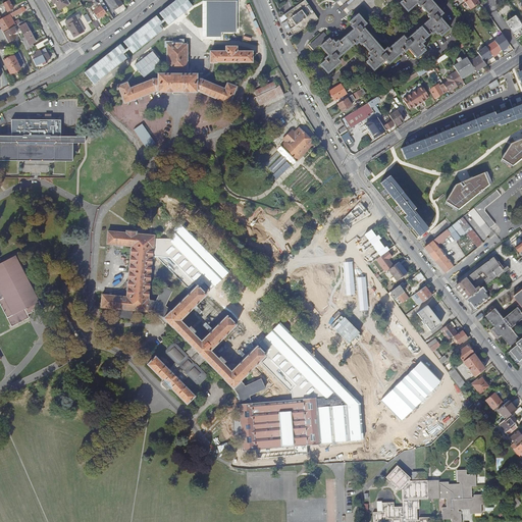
[(13,8),(9,0),(8,0),(3,3),(7,11),(13,8)]
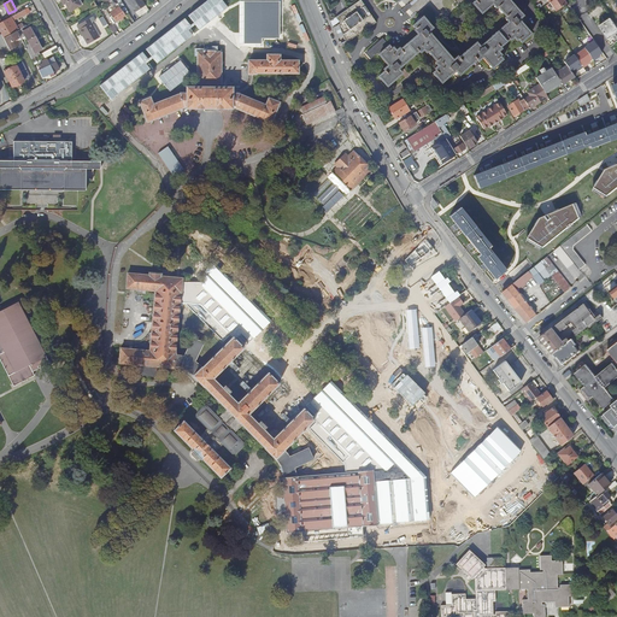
[(77,0),(59,0),(62,1),(64,1),(69,12),(81,5),(77,0)]
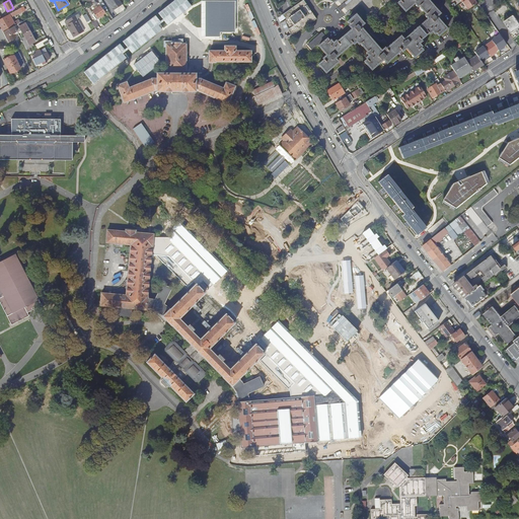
[(121,44),(83,70),(93,83),(128,58),(124,53),(129,49),(132,52),(163,29),(159,24),(164,20),(167,24),(193,6),(188,0),(173,0),(158,11),(163,18),(160,20),(156,15),(123,40),(128,47),(125,49),(121,44)]
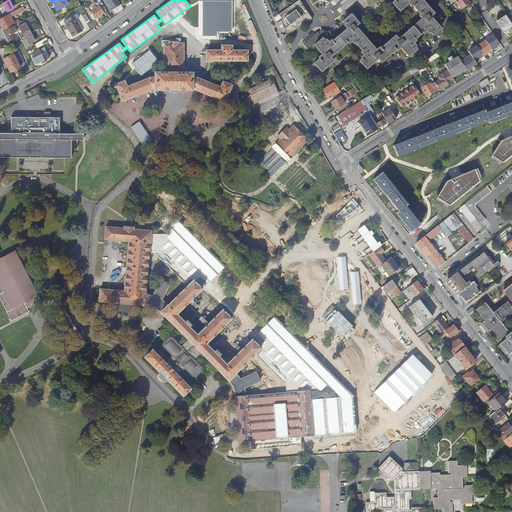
[(97,1),(99,5),(96,8),(95,6),(92,8),(93,9),(91,11),(92,13),(90,15),(93,20),(96,18),(104,12),(107,11),(99,0),(90,0),(91,1),(90,2),(91,3),(92,3),(97,1)]
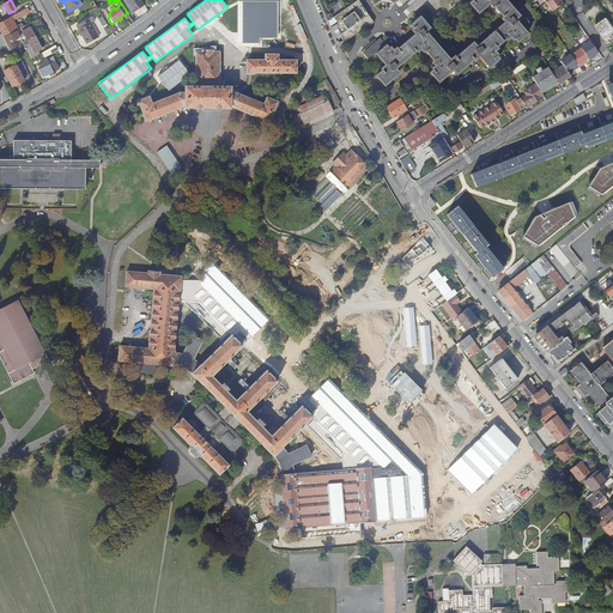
[(139,8),(133,0),(127,0),(129,5),(132,2),(134,6),(132,7),(134,12),(139,8)]
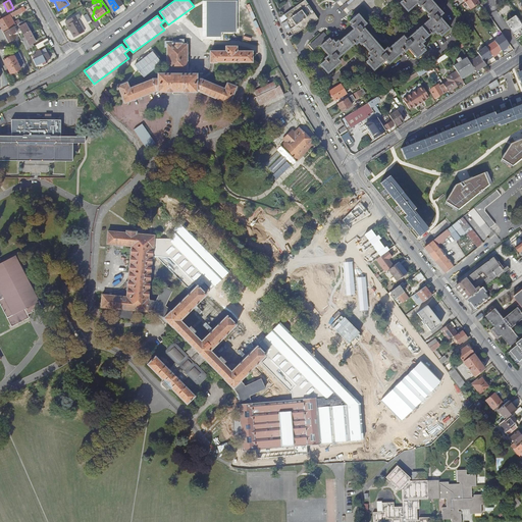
[(203,0),(203,37),(222,37),(222,33),(238,33),(238,0),(203,0)]
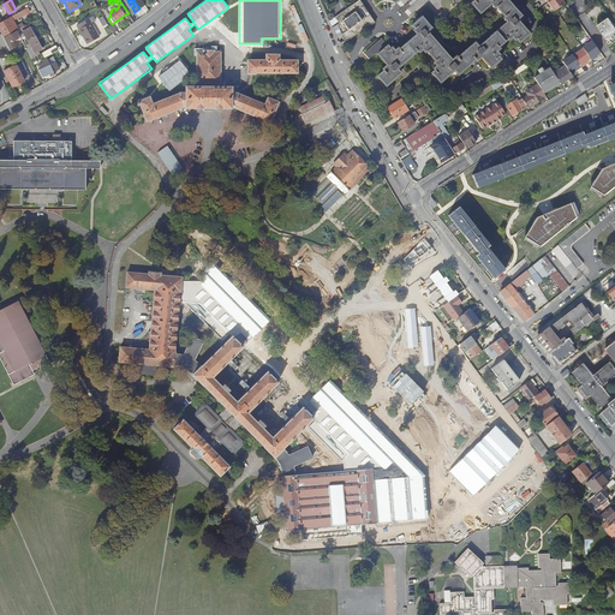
[(360,3),(358,0),(357,0),(346,9),(334,18),(336,21),(360,3)]
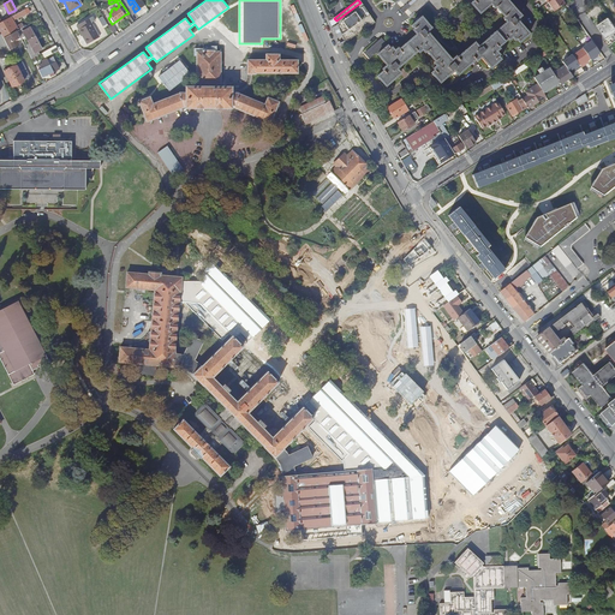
[(473,0),(475,1),(471,4),(481,13),(491,4),(495,9),(496,7),(505,17),(503,18),(507,22),(479,47),(475,42),(458,58),(455,57),(452,60),(427,31),(431,28),(422,17),(411,25),(415,29),(413,30),(417,34),(399,49),(398,48),(395,51),(392,47),(390,48),(382,39),(364,53),(369,58),(376,52),(387,65),(382,69),(384,71),(377,76),(387,87),(401,73),(398,69),(418,51),(419,53),(423,49),(425,53),(427,52),(435,61),(434,63),(436,65),(434,69),(435,70),(431,73),(440,83),(454,71),(458,75),(476,60),(477,61),(482,57),(491,67),(501,59),(499,55),(500,54),(497,51),(500,48),(499,47),(508,39),(509,40),(513,37),(515,40),(518,39),(520,42),(530,33),(518,19),(521,15),(508,0),(473,0)]
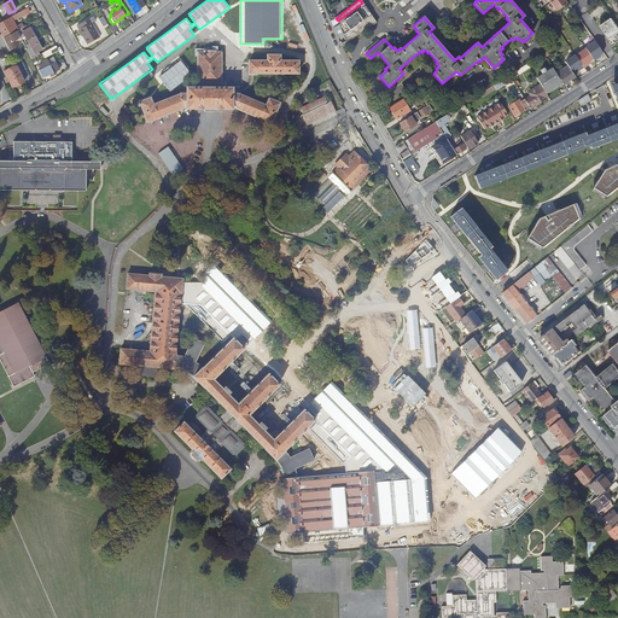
[(557,12),(567,4),(564,0),(554,0),(551,3),(557,12)]
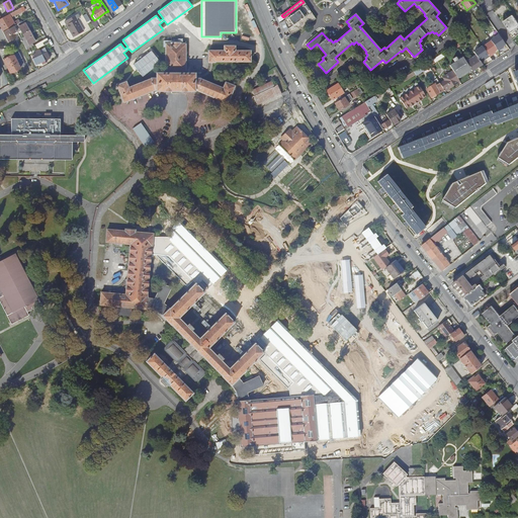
[(316,18),(304,2),(283,17),(285,20),(283,21),(290,35),(316,18)]
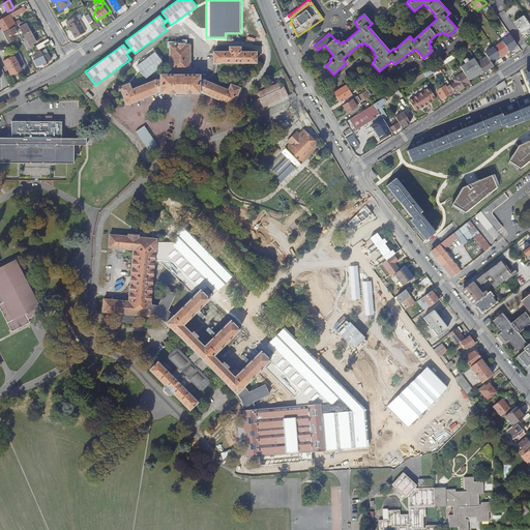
[(23,11),(22,7),(9,15),(11,17),(19,12),(20,13),(23,11)]
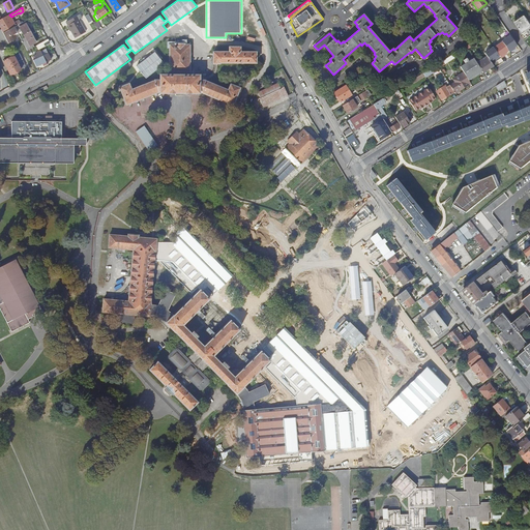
[(82,18),(80,15),(65,22),(70,30),(71,29),(77,37),(85,32),(79,20),(82,18)]
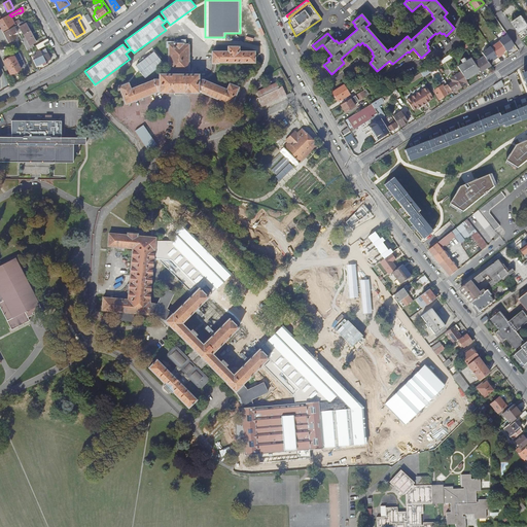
[(526,28),(526,23),(522,15),(513,22),(520,33),(526,28)]
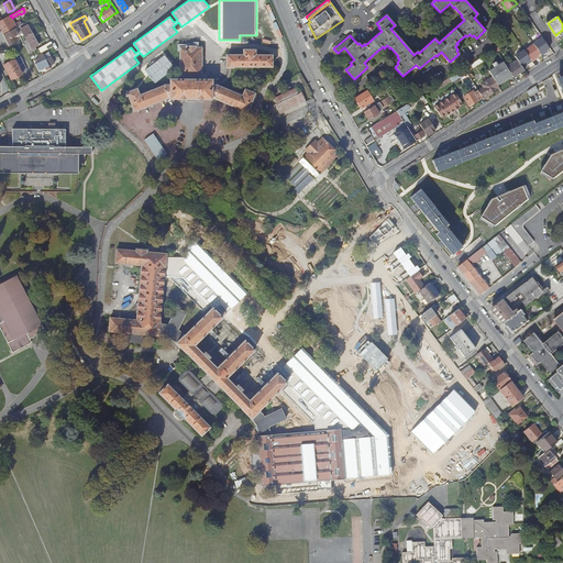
[(6,33),(13,30),(8,20),(7,21),(6,18),(1,20),(0,20),(0,24),(2,26),(0,26),(0,28),(1,30),(3,29),(6,33)]
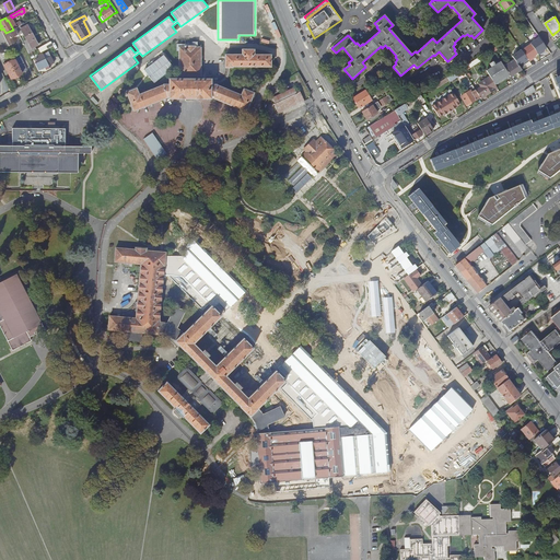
[(27,25),(21,28),(32,48),(38,45),(32,33),(34,32),(32,27),(30,28),(27,25)]
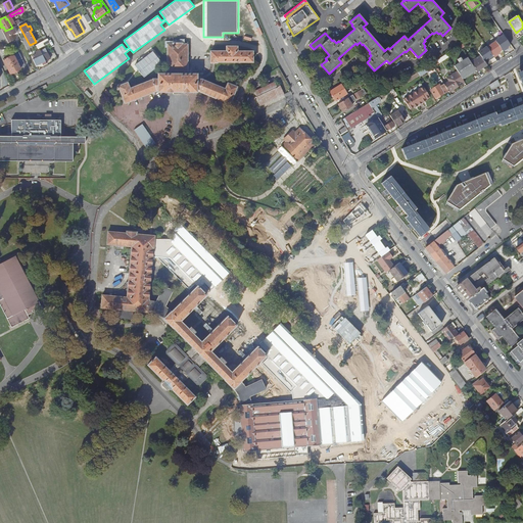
[(17,32),(14,26),(12,28),(5,31),(3,32),(8,42),(13,40),(10,35),(17,32)]
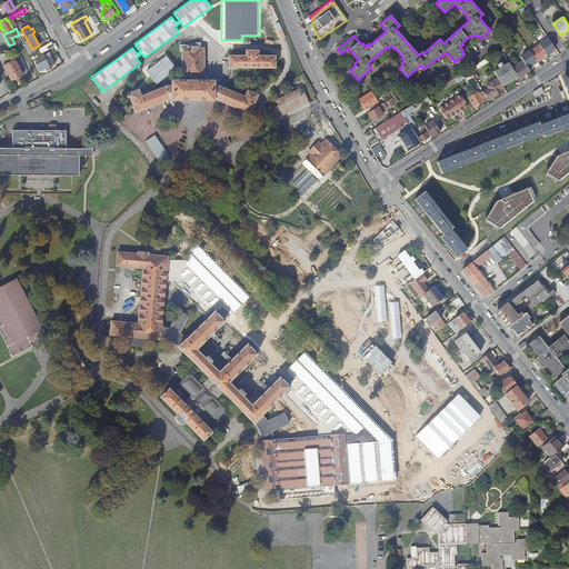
[(265,40),(275,42),(277,35),(267,32),(265,40)]
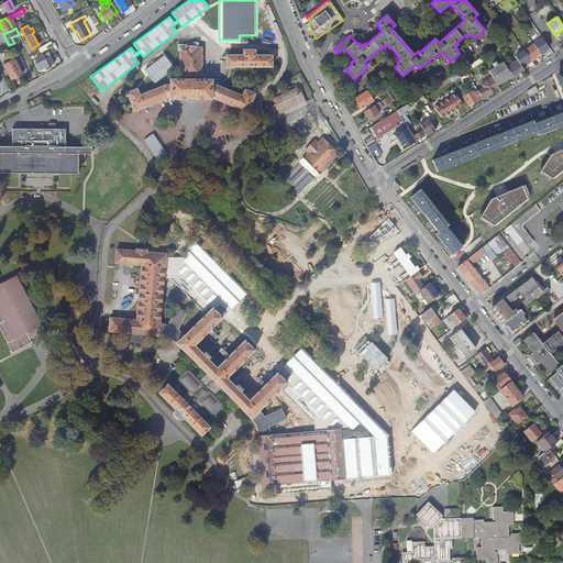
[(549,46),(543,37),(538,41),(544,50),(549,46)]
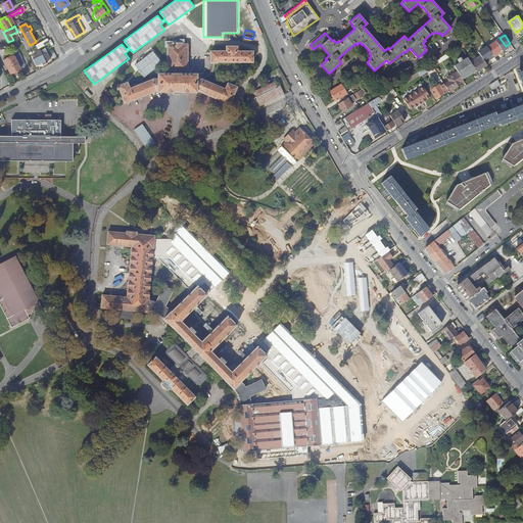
[(117,87),(124,103),(155,91),(157,91),(157,92),(195,92),(195,91),(198,91),(228,104),(236,87),(227,84),(224,89),(201,80),(201,79),(203,78),(205,78),(207,77),(209,75),(211,74),(212,72),(214,69),(214,68),(214,66),(215,65),(215,62),(216,62),(216,61),(252,62),(252,52),(236,52),(236,47),(226,47),(226,52),(210,52),(210,62),(211,62),(211,66),(210,69),(209,72),(207,74),(206,74),(204,75),(201,77),(201,75),(195,75),(185,75),(185,70),(186,70),(186,44),(181,44),(172,44),(168,44),(167,70),(169,70),(169,75),(157,75),(157,80),(152,80),(128,89),(126,83),(117,87)]
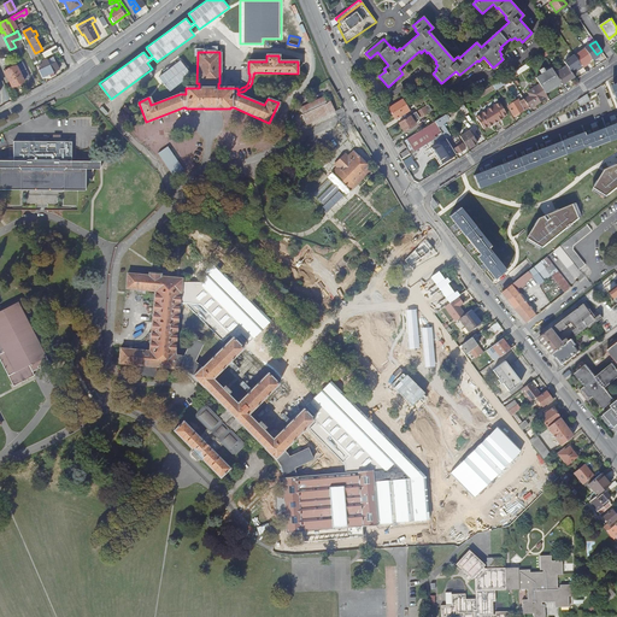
[(579,52),(569,58),(576,69),(586,62),(579,52)]
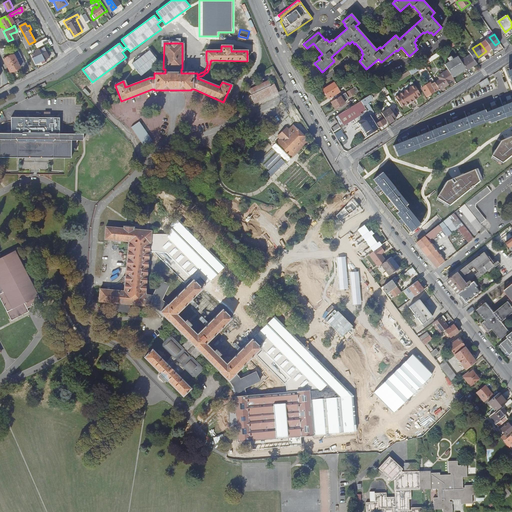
[(132,63),(140,74),(159,61),(150,49),(132,63)]
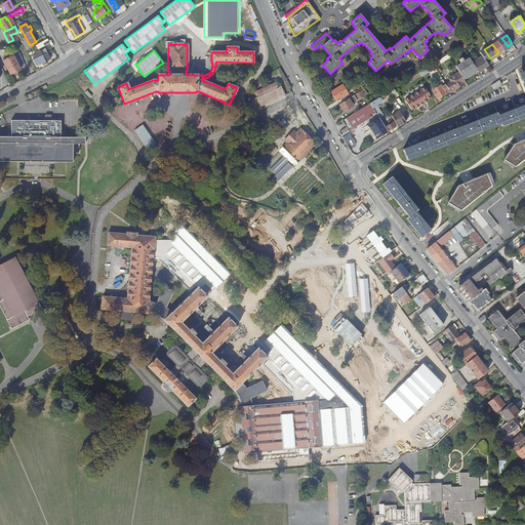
[(10,74),(22,68),(17,61),(14,54),(3,59),(10,74)]
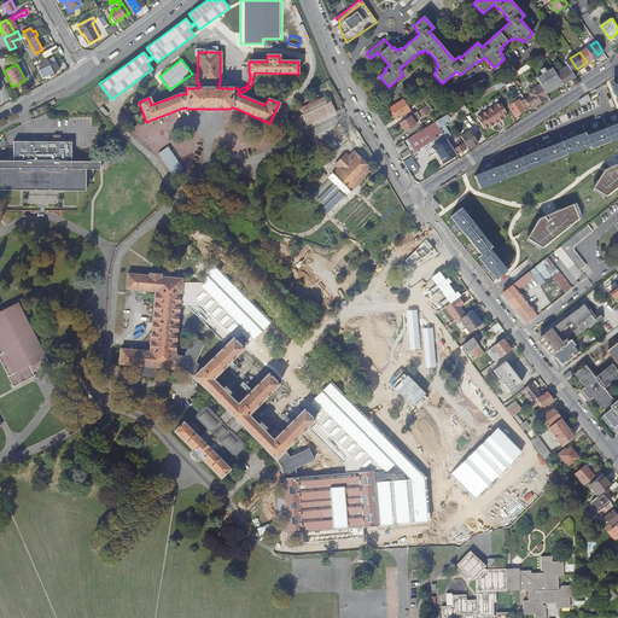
[(51,64),(40,70),(44,77),(50,74),(51,76),(56,74),(51,64)]
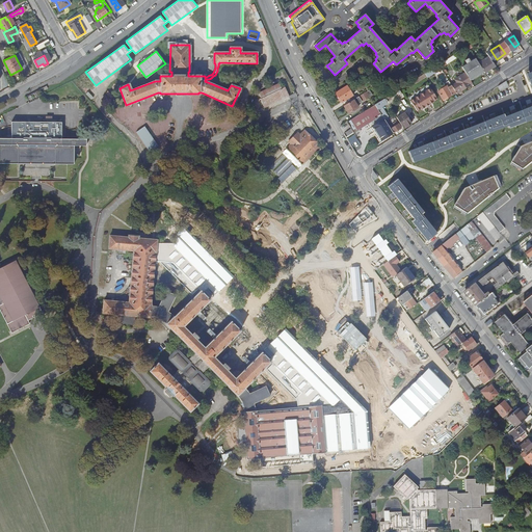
[(454,55),(439,64),(441,69),(447,64),(447,63),(456,58),(454,55)]
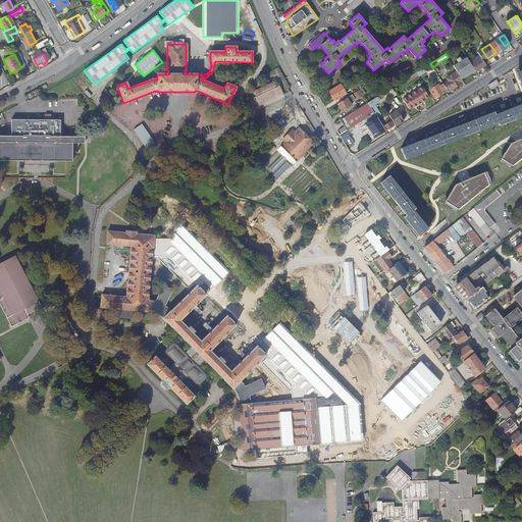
[(486,65),(479,56),(470,62),(475,70),(476,71),(486,65)]
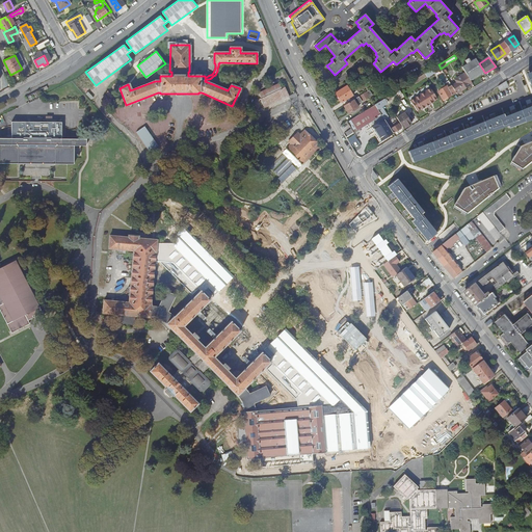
[(484,72),(479,63),(476,59),(471,62),(469,59),(466,61),(468,64),(462,68),(466,73),(471,80),(484,72)]
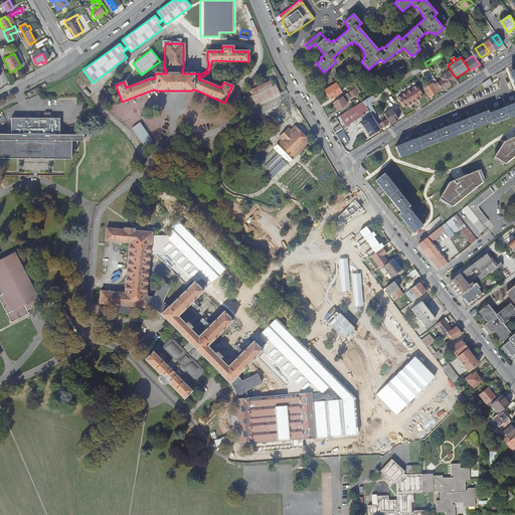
[(415,72),(413,69),(411,70),(413,74),(414,75),(427,67),(426,66),(424,67),(419,70),(415,72)]
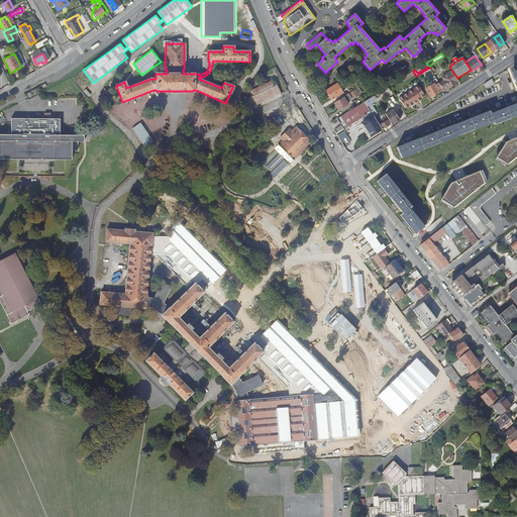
[(415,75),(413,71),(402,78),(404,82),(415,75)]
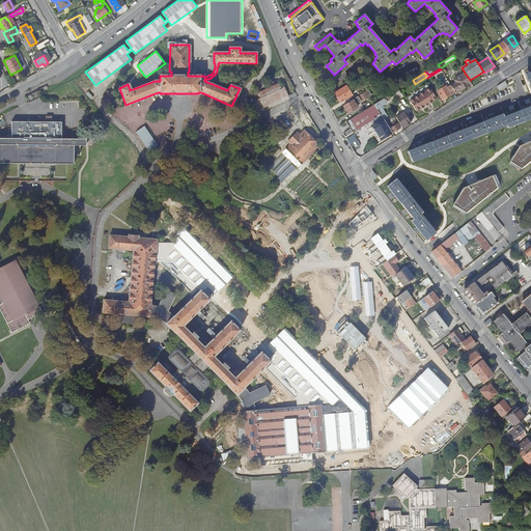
[(470,80),(465,73),(453,79),(455,82),(450,85),(455,92),(455,93),(469,85),(468,83),(470,81),(470,80)]
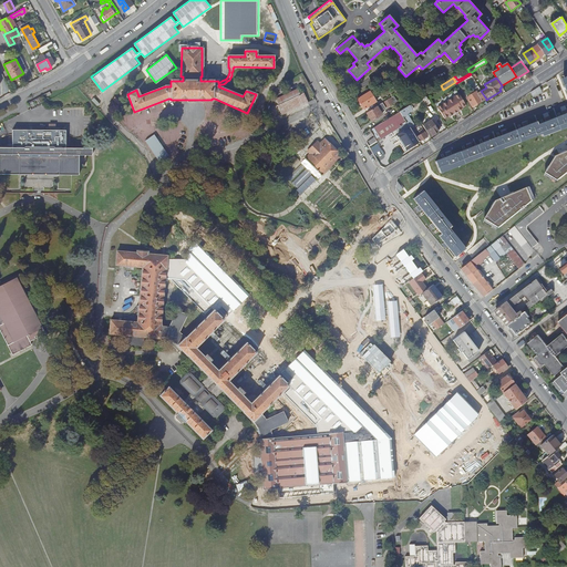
[(298,88),(274,99),(277,104),(276,105),(280,114),(306,102),(298,88)]
